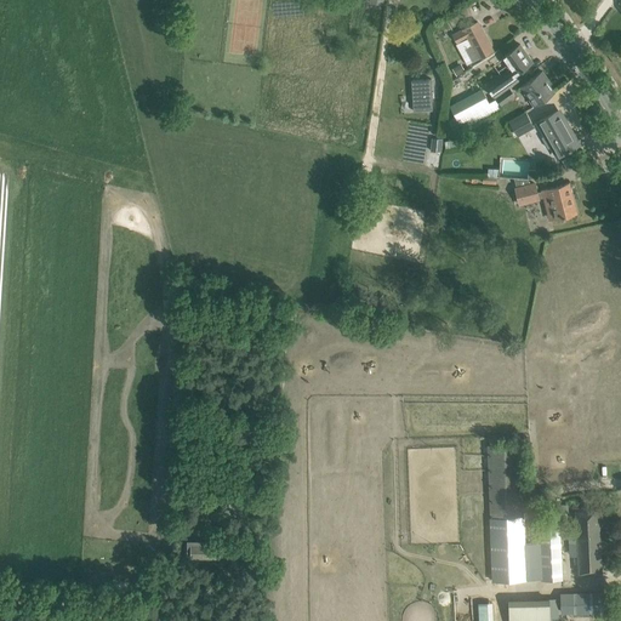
[(467,52),(472,62),(493,51),(478,22),(454,35),(457,43),(467,38),(473,49),(467,52)]
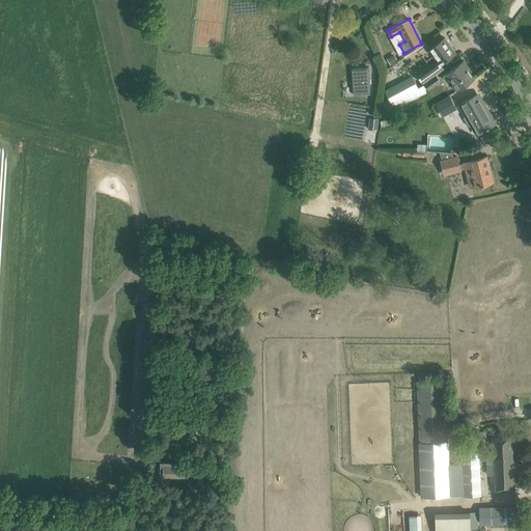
[(445,37),(428,49),(437,60),(417,75),(423,84),(436,75),(444,70),(440,64),(455,53),(445,37)]
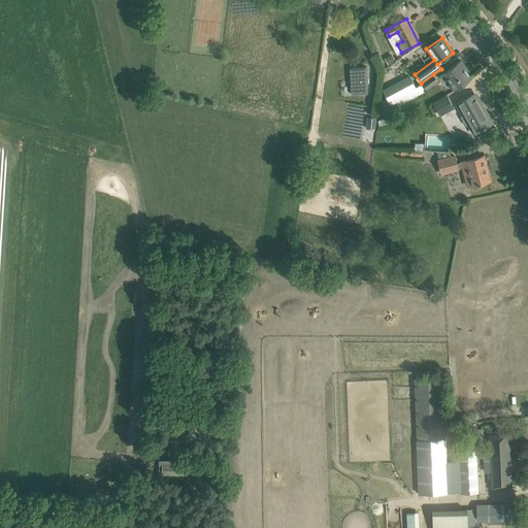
[(389,63),(396,59),(392,53),(385,57),(389,63)]
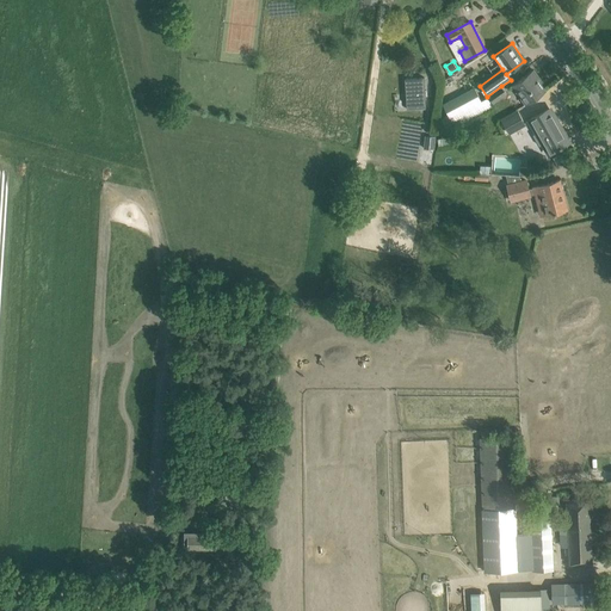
[(449,78),(454,88),(470,81),(464,71),(449,78)]
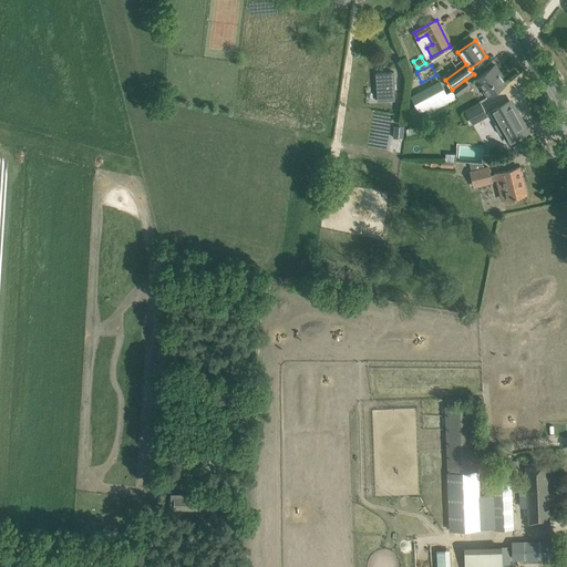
[(506,84),(498,73),(500,72),(495,65),(475,80),(487,96),(506,84)]
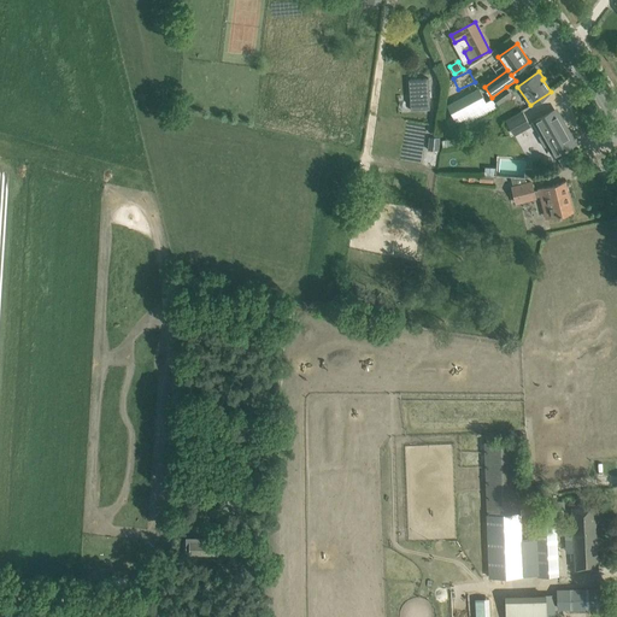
[(428,78),(409,80),(410,110),(430,109),(428,78)]
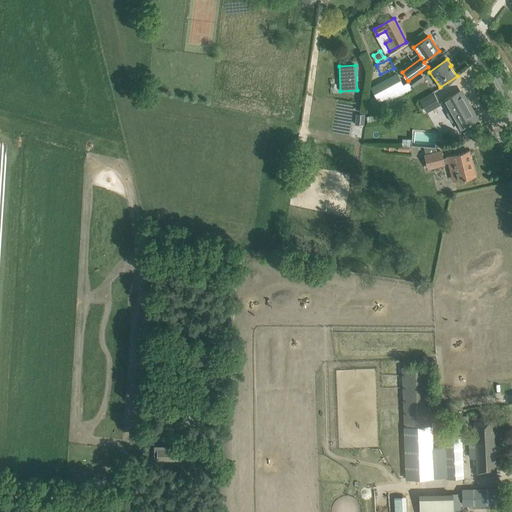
[(425,78),(420,72),(408,81),(412,88),(425,78)]
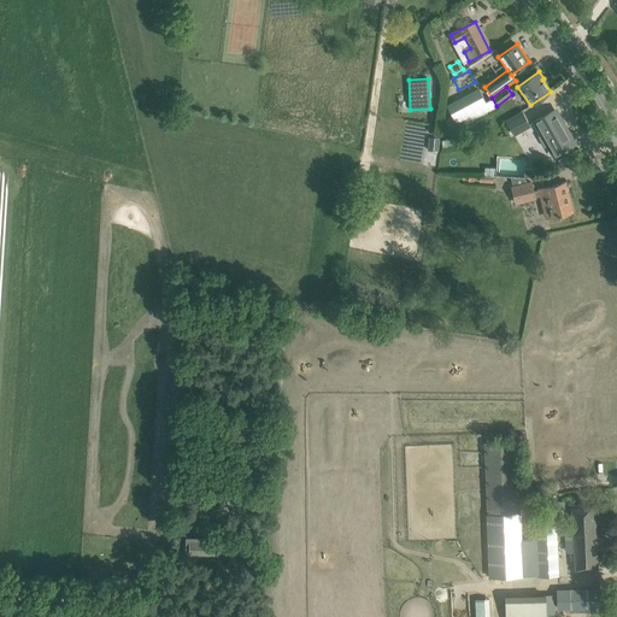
[(452,116),(446,119),(454,136),(462,133),(459,129),(498,109),(497,106),(492,98),(486,100),(479,88),(447,105),(452,116)]
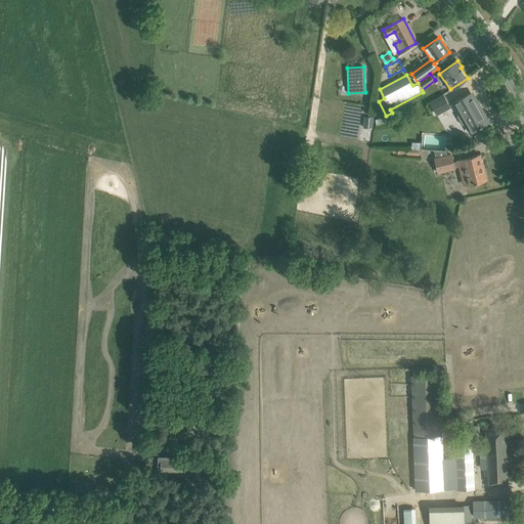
[(453,103),(460,115),(457,116),(463,125),(465,123),(470,132),(489,122),(488,121),(487,122),(471,94),(473,93),(472,93),(453,103)]
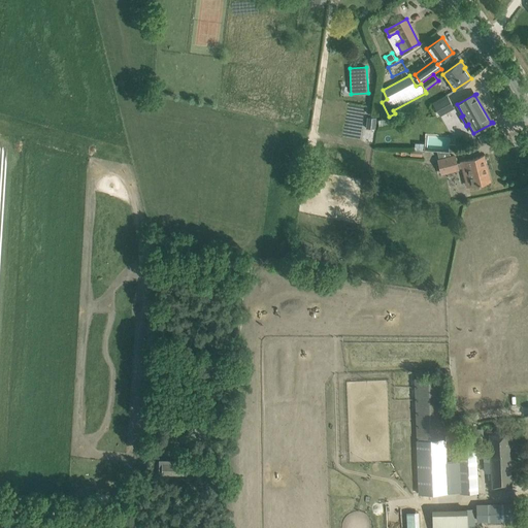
[(433,104),(439,114),(453,107),(447,96),(433,104)]
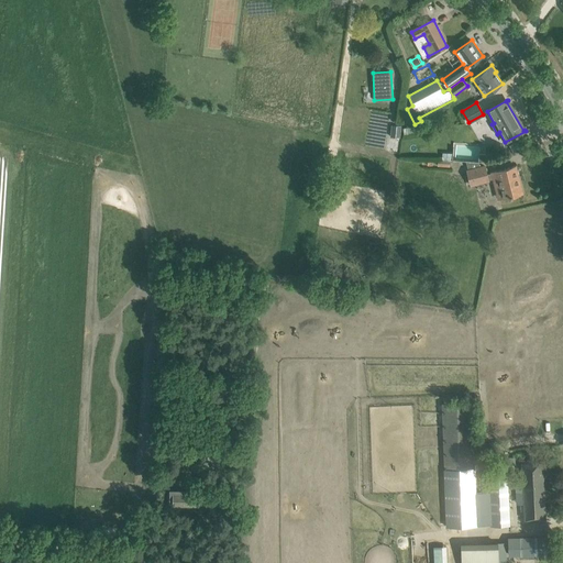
[(403,128),(404,134),(423,131),(422,124),(403,128)]
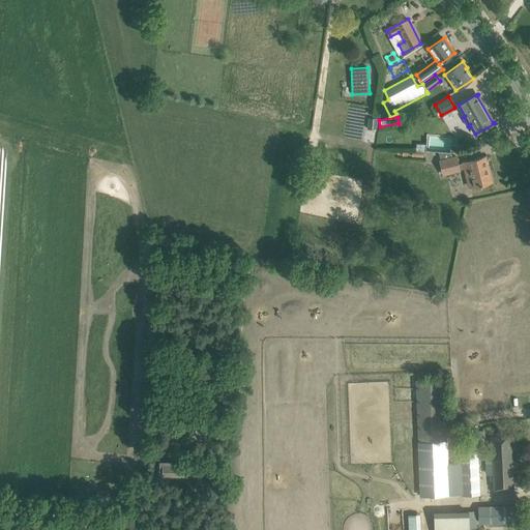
[(369,118),(369,128),(378,128),(378,118),(369,118)]
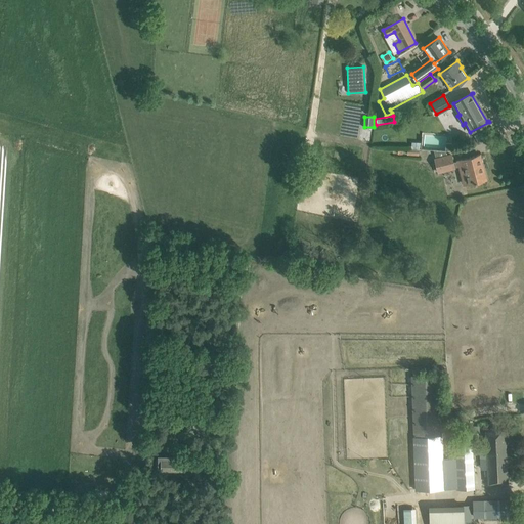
[(445,150),(433,149),(435,157),(433,158),(437,174),(455,169),(454,167),(460,166),(465,185),(475,182),(475,183),(477,182),(486,179),(479,155),(453,162),(451,153),(446,154),(445,150)]
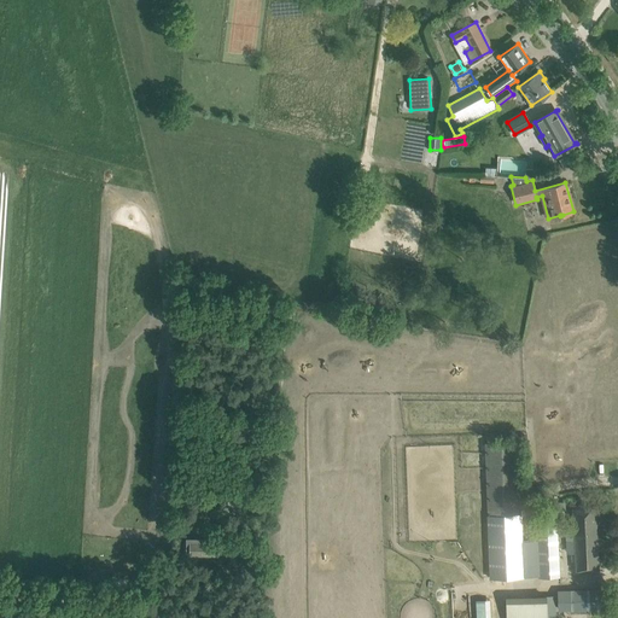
[(379,312),(390,303),(382,292),(371,302),(379,312)]
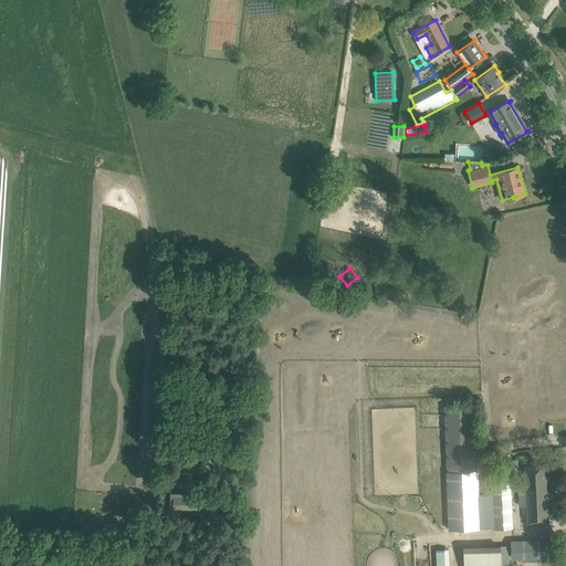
[(474,404),(443,405),(448,527),(448,528),(449,528),(449,535),(458,535),(458,528),(479,527),(479,514),(474,404)]
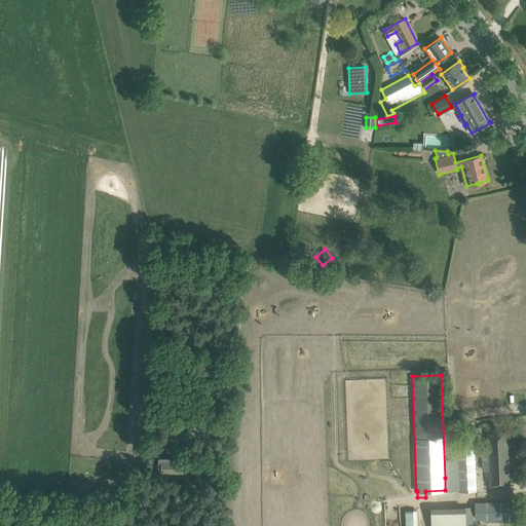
[(478,433),(477,427),(460,428),(461,440),(478,439),(478,433)]
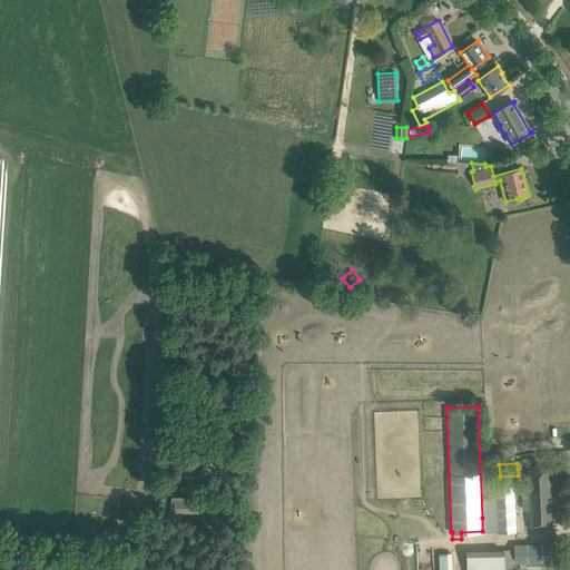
[(549,468),(529,469),(531,527),(552,526),(549,468)]
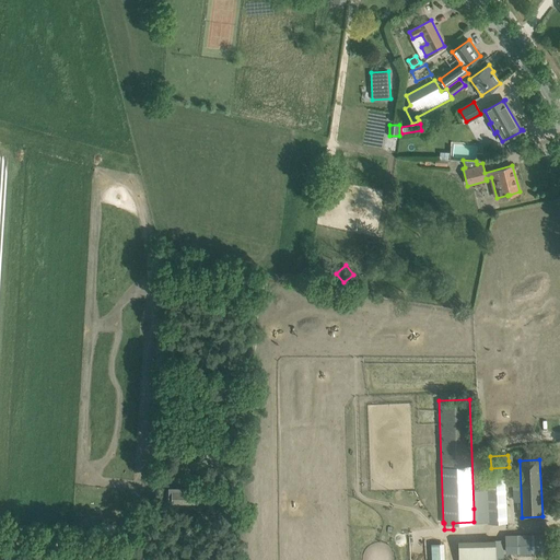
[(490,474),(487,474),(489,523),(508,522),(505,474),(497,474),(497,470),(490,470),(490,474)]
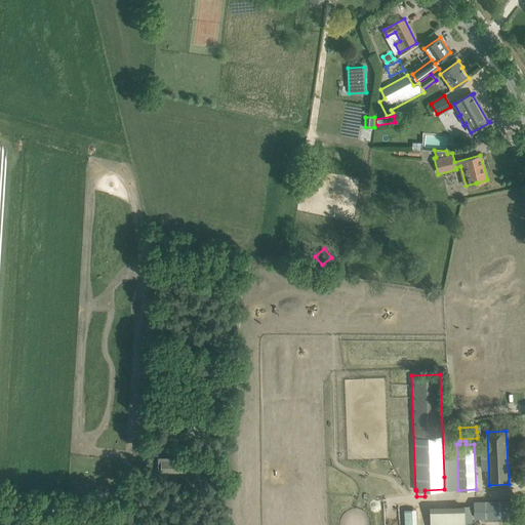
[(186,472),(187,460),(161,460),(161,471),(186,472)]
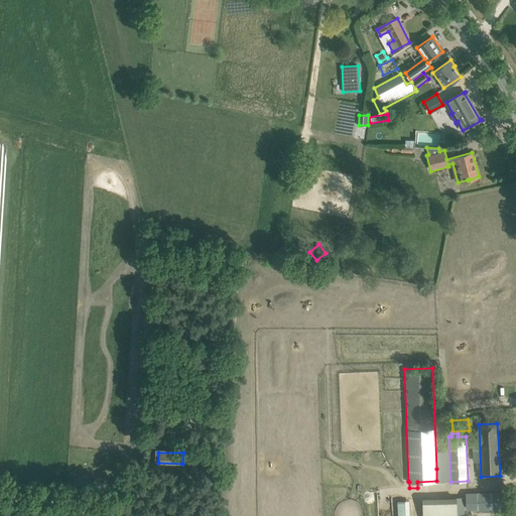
[(468,494),(469,510),(501,509),(500,492),(468,494)]
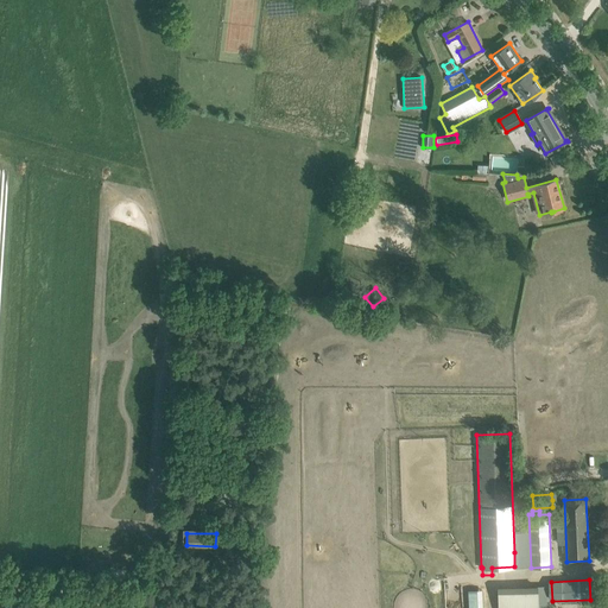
[(496,587),(496,607),(546,607),(545,586),(539,586),(539,584),(496,587)]
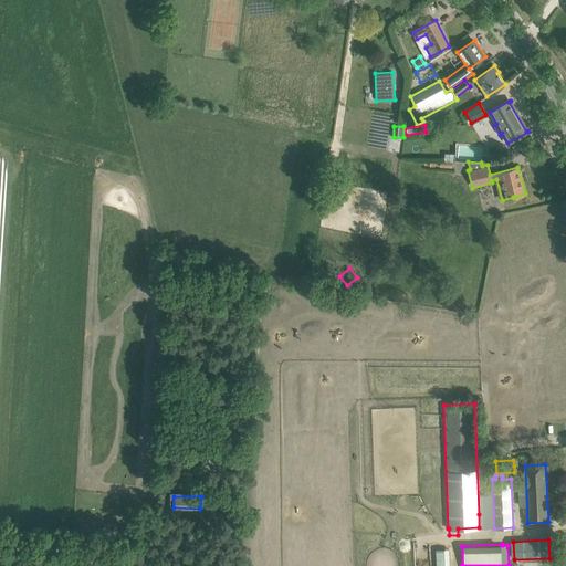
[(451,565),(451,548),(437,548),(437,565),(451,565)]
